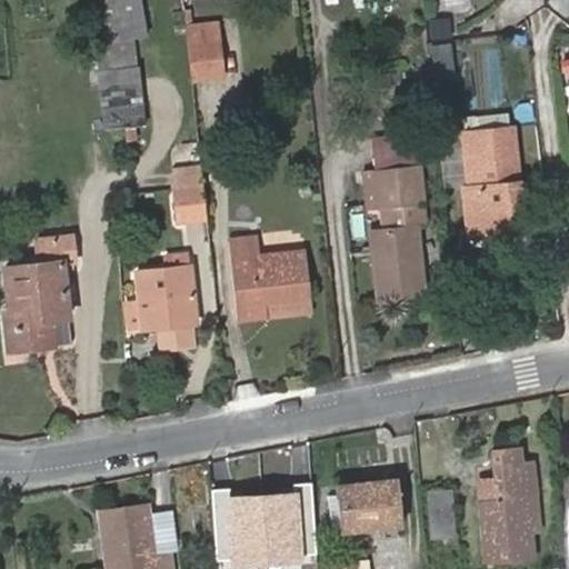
[(101,0),(108,40),(109,41),(135,37),(147,35),(141,0),(101,0)]
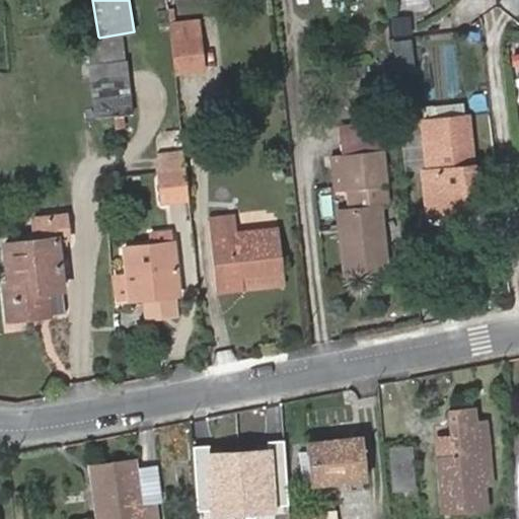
[(411,13),(390,17),(393,36),(414,32),(411,13)]
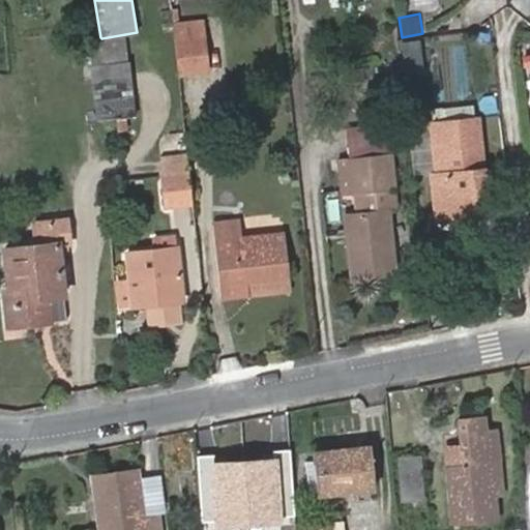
[(173,23),(177,60),(180,91),(208,88),(200,20),(173,23)]
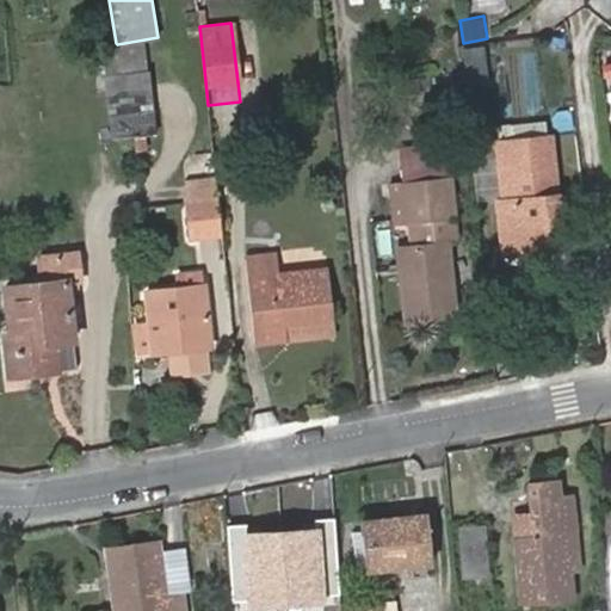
[(103,45),(106,74),(148,68),(144,39),(117,44),(116,43),(103,45)]
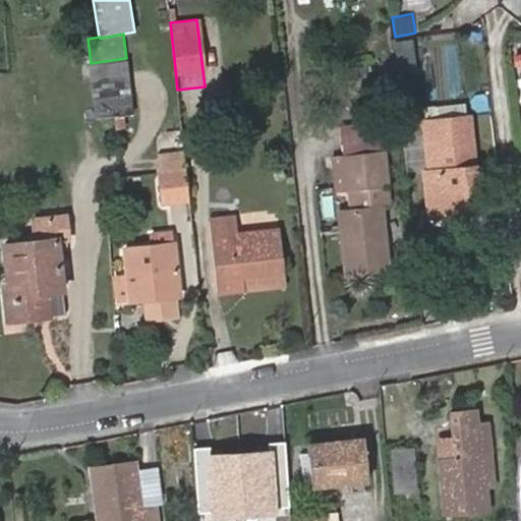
[(412,38),(394,41),(398,61),(416,57),(412,38)]
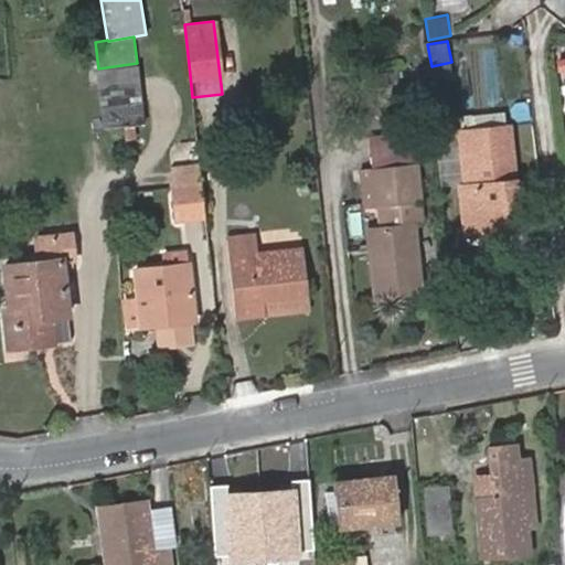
[(137,63),(98,68),(104,127),(144,121),(137,63)]
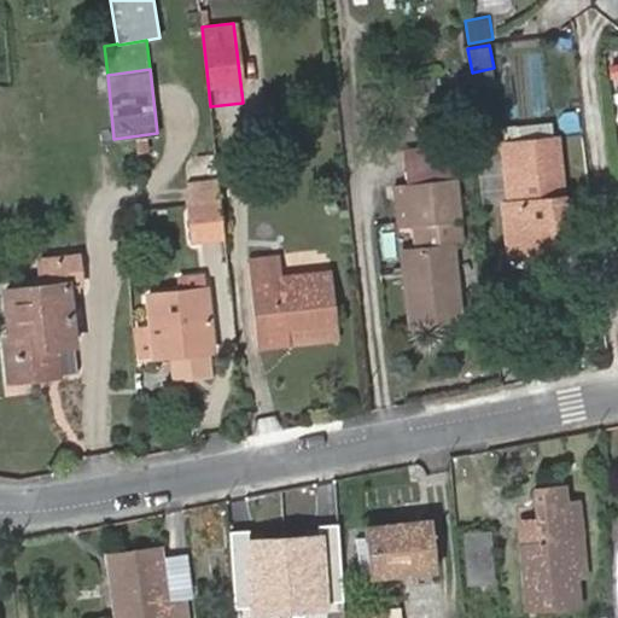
[(507,128),(508,145),(536,141),(557,139),(555,122),(507,128)]
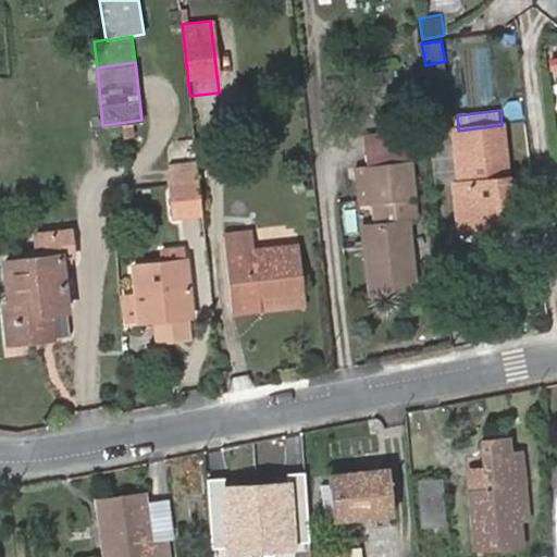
[(500,184),(508,183),(502,125),(483,127),(458,131),(463,184),(456,185),(462,232),(492,230),(491,221),(512,218),(508,189),(502,189),(500,184)]
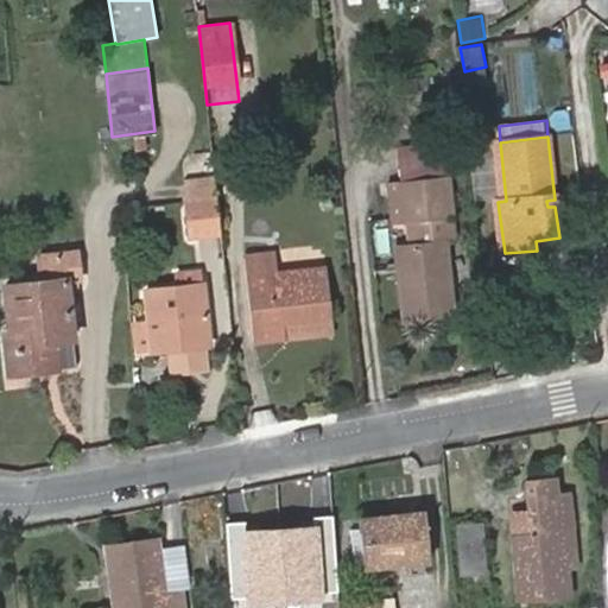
[(444,140),(394,145),(398,181),(448,175),(444,140)]
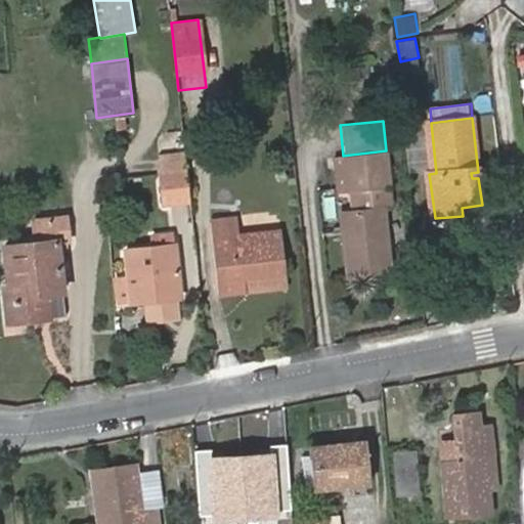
[(386,150),(343,156),(347,191),(352,190),(354,210),(341,211),(348,275),(391,270),(384,207),(393,206),(386,150)]
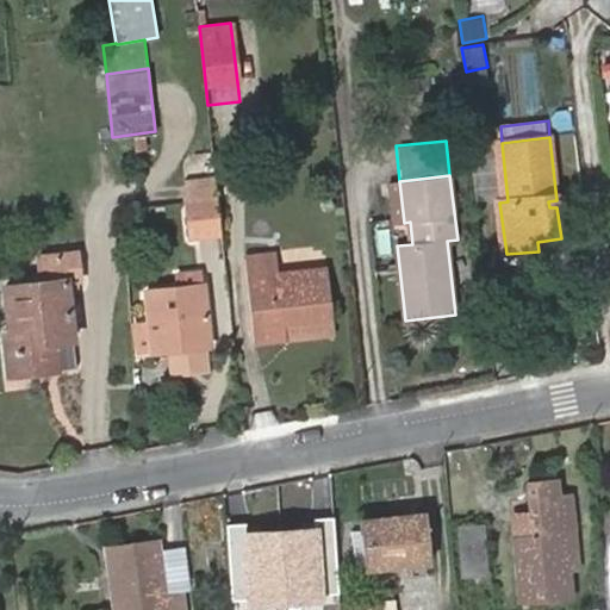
[(222,235),(217,195),(185,200),(188,238),(222,235)]
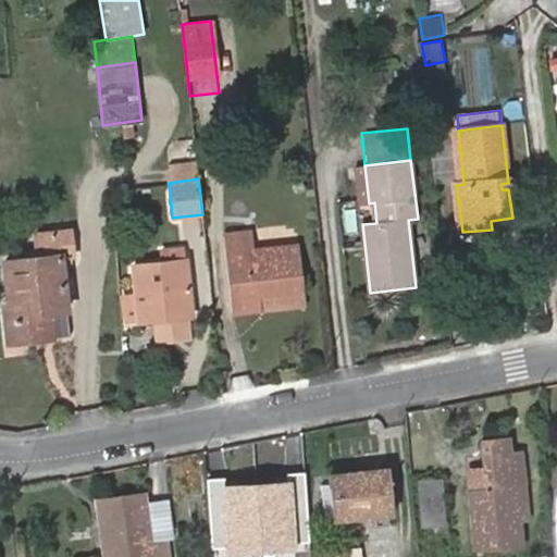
[(491,221),(492,230),(512,227),(512,218),(491,221)]
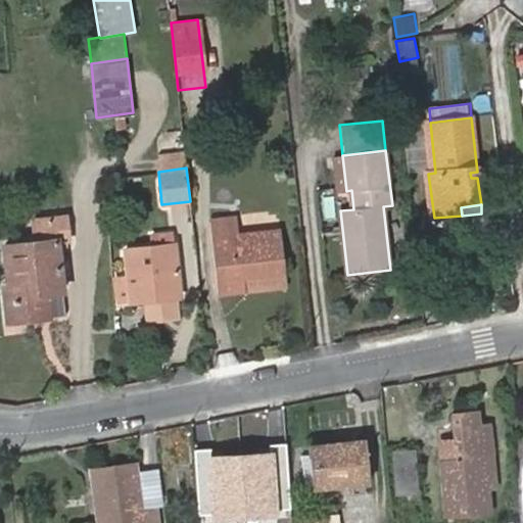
[(37,241),(24,242),(31,319),(37,319),(34,293),(48,291),(63,290),(57,241),(68,240),(66,216),(35,220),(37,241)]
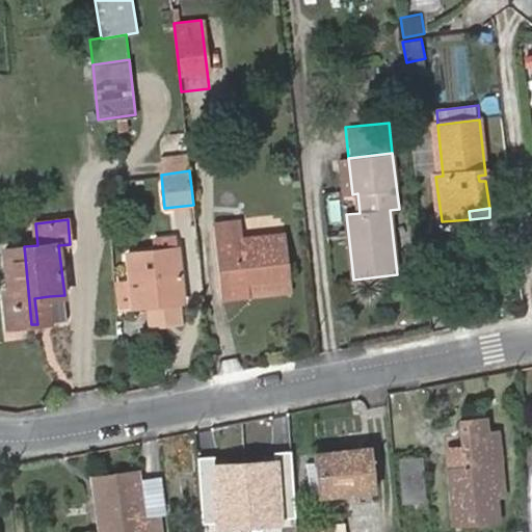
[(245,281),(288,275),(283,233),(241,238),(239,219),(215,222),(223,296),(247,294),(245,281)]
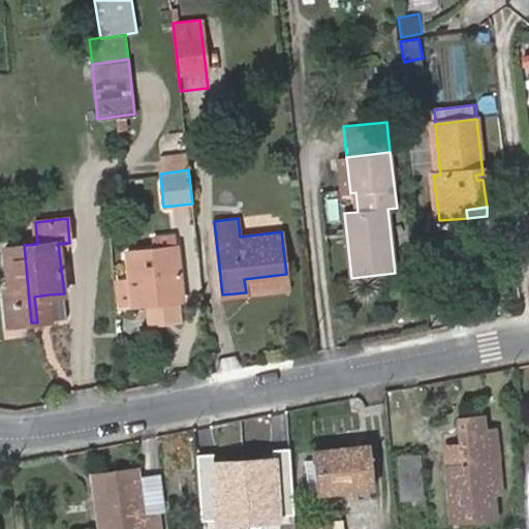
[(179,300),(183,300),(177,246),(173,246),(172,234),(152,236),(153,248),(125,251),(128,281),(117,282),(118,299),(126,305),(148,303),(179,300)]
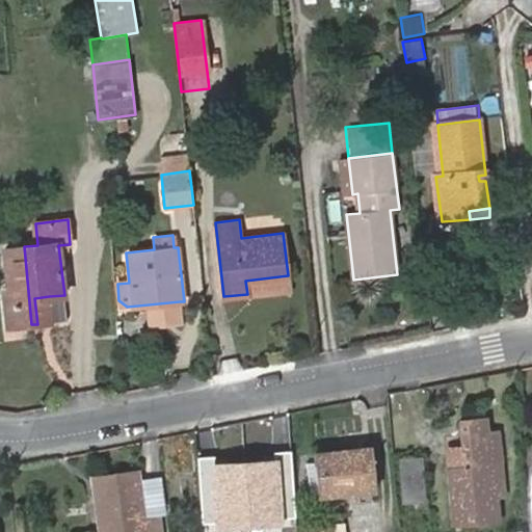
[(31,324),(24,246),(5,248),(10,286),(5,287),(9,326),(31,324)]
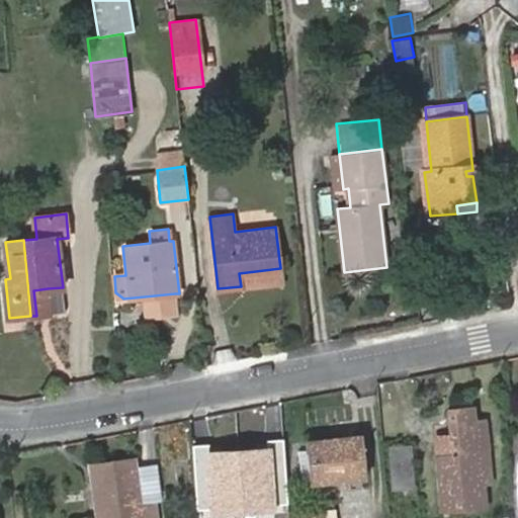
[(282,281),(280,268),(239,273),(241,286),(282,281)]
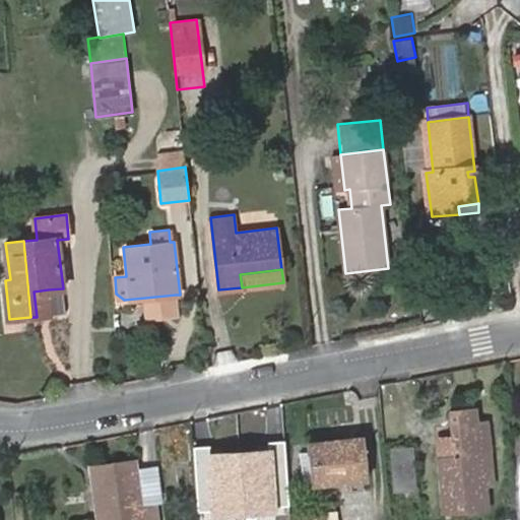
[(34,291),(37,317),(51,315),(48,289),(34,291)]
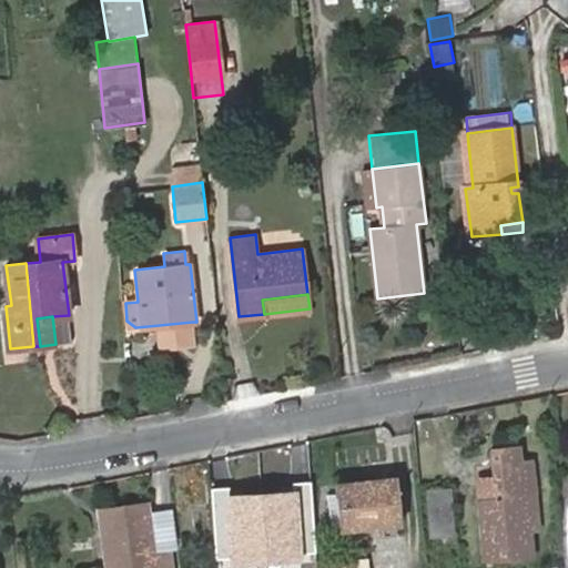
[(194,340),(192,322),(159,325),(161,343),(194,340)]
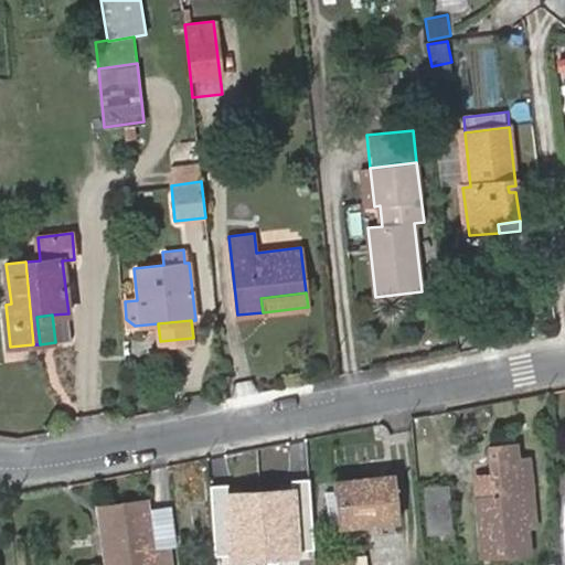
[(477,497),(481,557),(532,554),(530,529),(536,528),(531,458),(516,459),(515,445),(489,446),(491,475),(492,496),(477,497)]
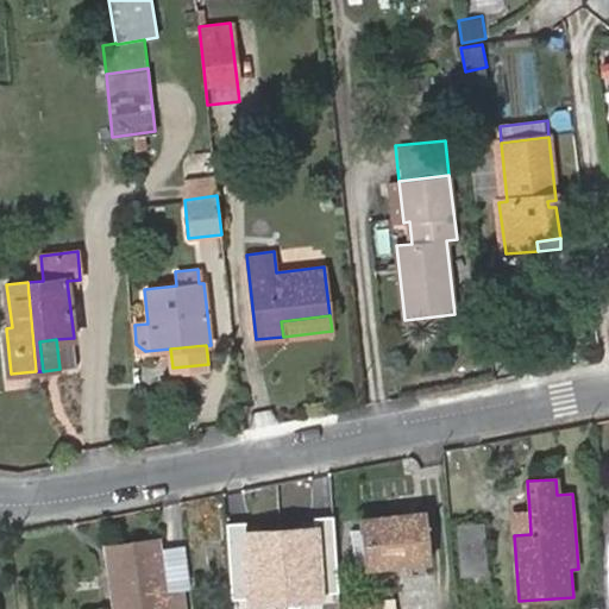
[(512,513),(514,535),(531,534),(529,512),(512,513)]
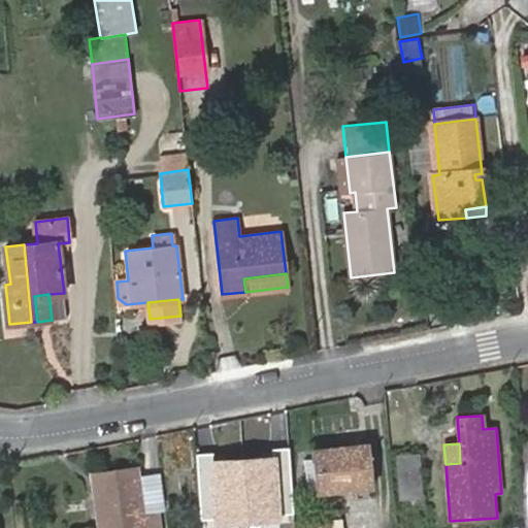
[(318,493),(371,488),(367,444),(314,450),(318,493)]
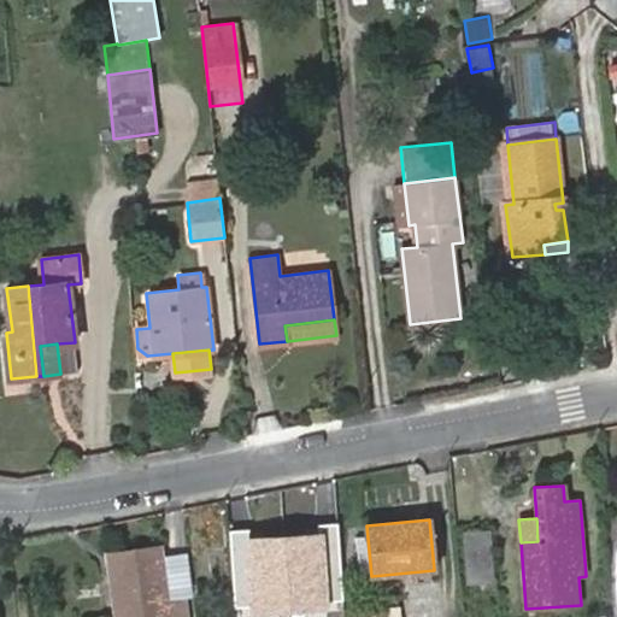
[(362,576),(371,576),(366,532),(358,532),(362,576)]
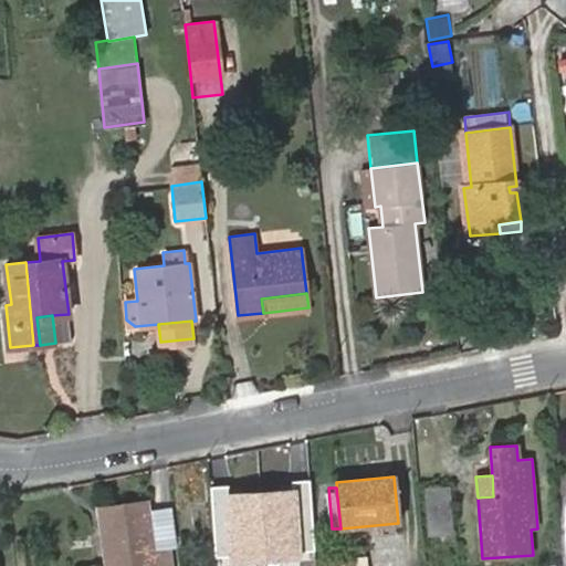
[(448,489),(427,490),(430,534),(452,533),(448,489)]
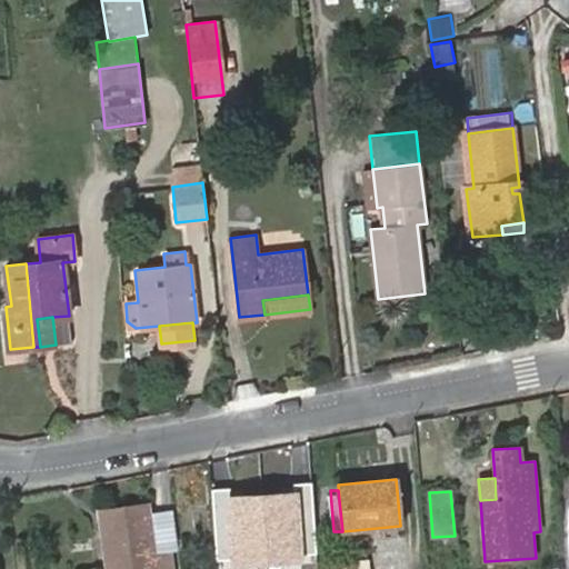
[(100,510),(100,518),(149,511),(148,502),(100,510)]
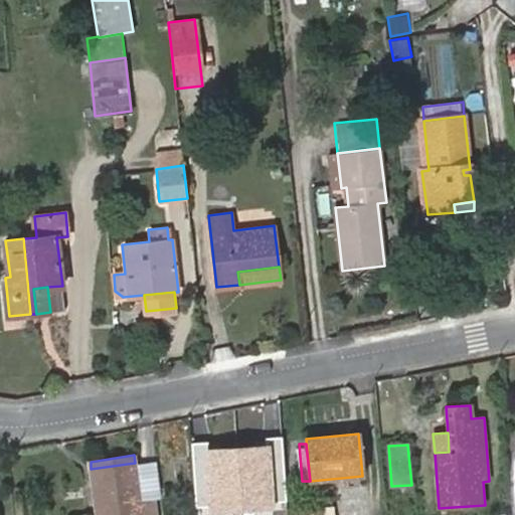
[(248,457),(222,458),(224,493),(250,492),(248,457)]
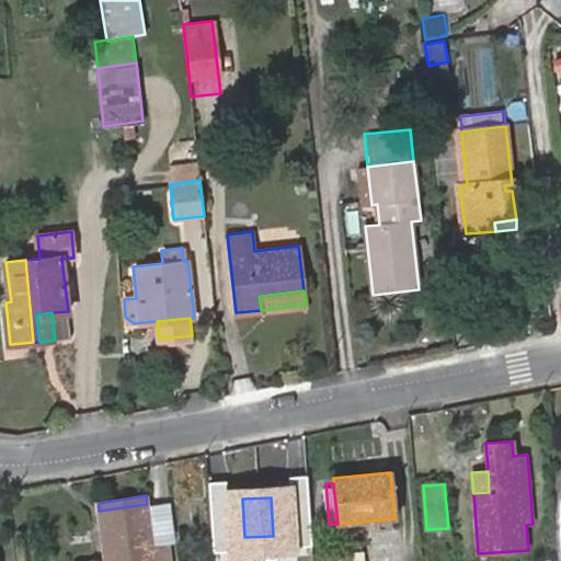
[(152,548),(169,546),(178,545),(171,500),(147,504),(152,548)]
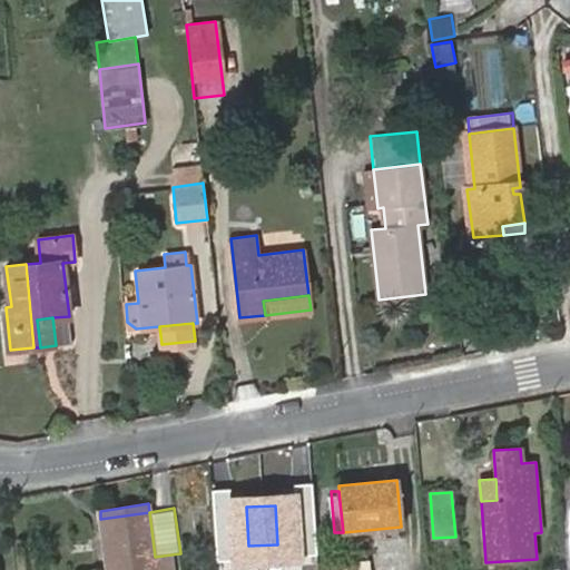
[(149,512),(100,519),(107,569),(173,569),(172,554),(155,557),(149,512)]
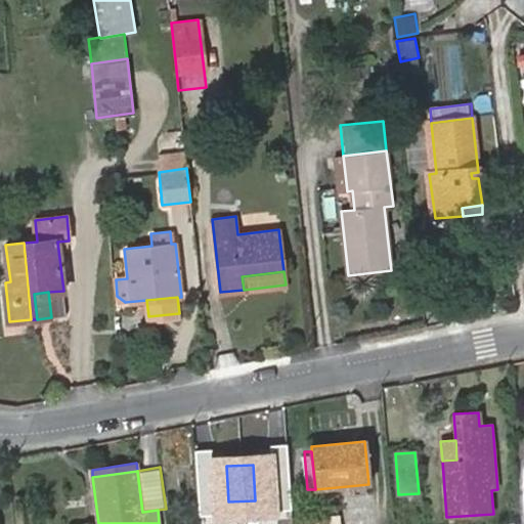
[(303,514),(279,516),(279,523),(341,523),(341,517),(303,521),(303,514)]
